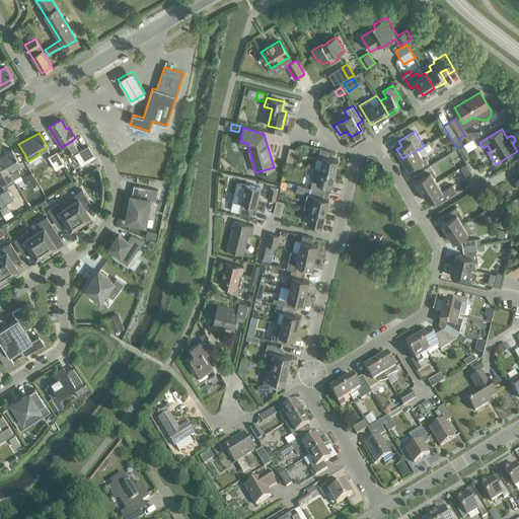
[(448,137),(443,140),(447,147),(452,144),(448,137)]
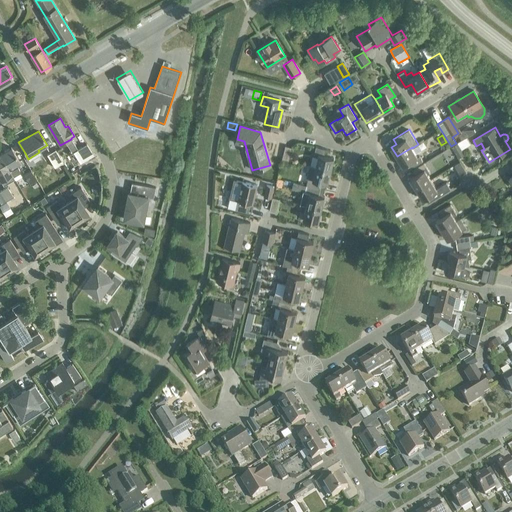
[(461,149),(471,144),(467,137),(457,142),(461,149)]
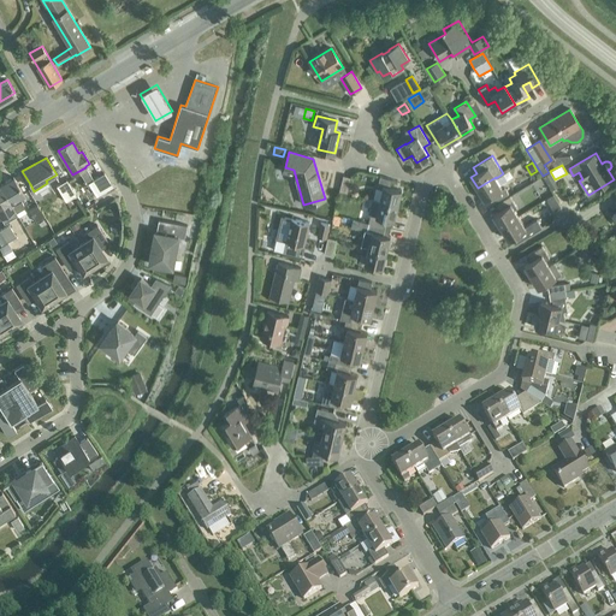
[(104,172),(88,182),(96,196),(112,187),(104,172)]
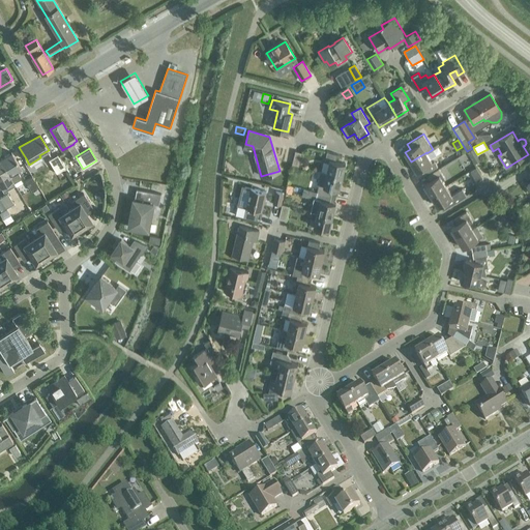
[(480,159),(474,148),(468,151),(474,163),(480,159)]
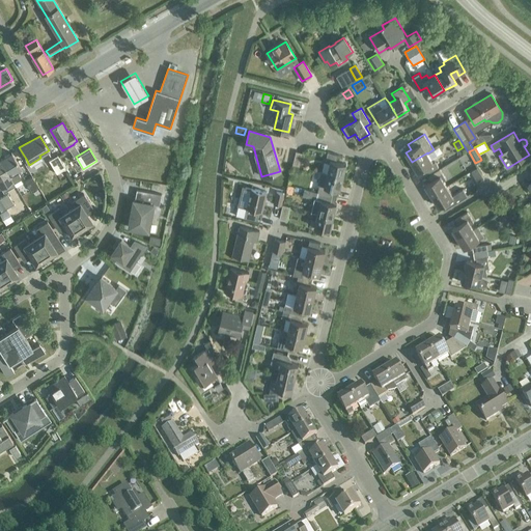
[(434,162),(431,160),(437,156),(434,149),(427,154),(427,152),(412,162),(418,172),(423,169),(426,174),(439,166),(436,161),(434,162)]
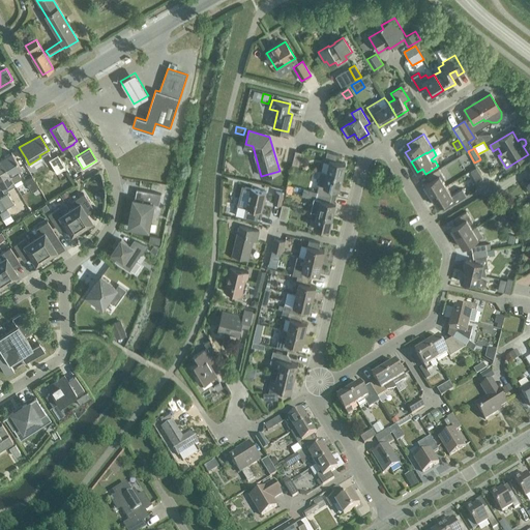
[(299,166),(302,152),(295,150),(292,164),(299,166)]
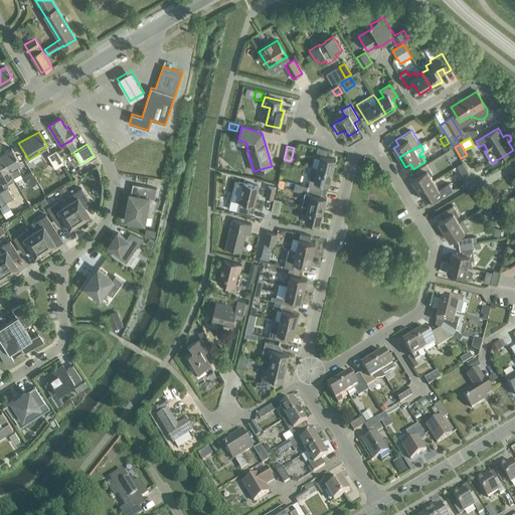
[(11,148),(0,154),(0,155),(8,169),(9,171),(11,174),(14,178),(15,180),(21,176),(19,173),(20,173),(18,170),(15,165),(20,163),(11,148)]
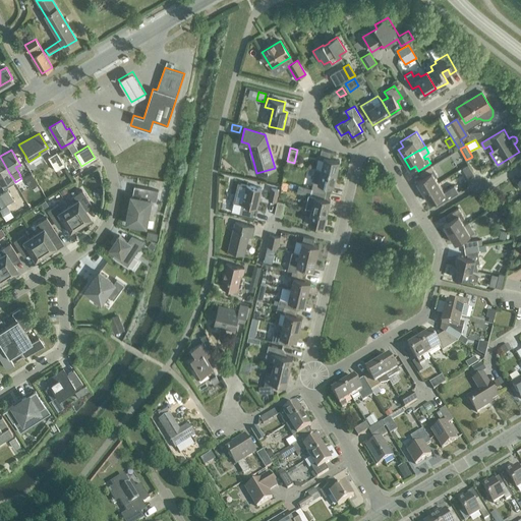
[(322,170),(337,173),(340,161),(330,159),(332,152),(322,150),(320,159),(324,160),(322,170)]
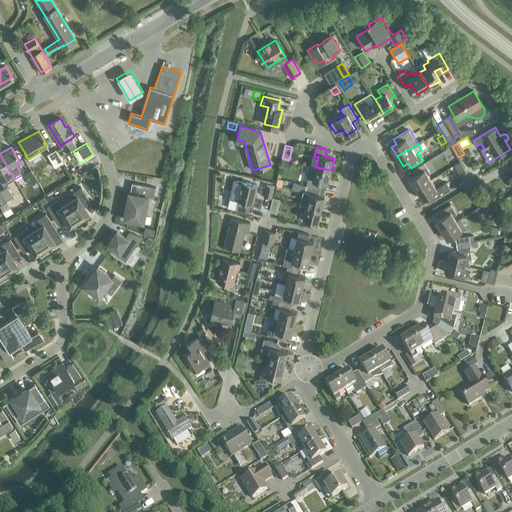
[(55,149),(46,154),(54,167),(63,162),(56,150),(55,149)]
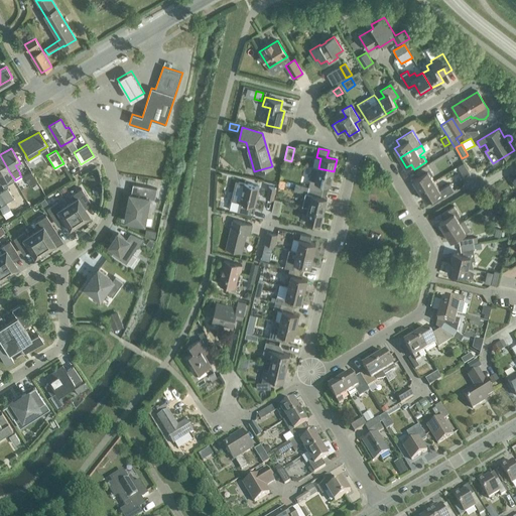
[(456,155),(452,150),(445,153),(449,158),(456,155)]
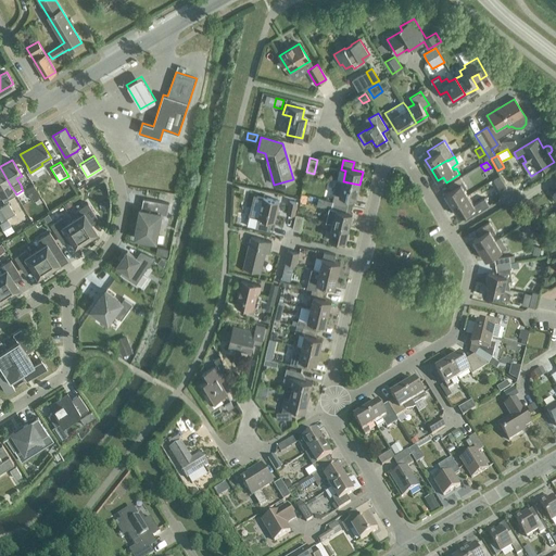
[(0,167),(0,196),(2,200),(14,193),(0,167)]
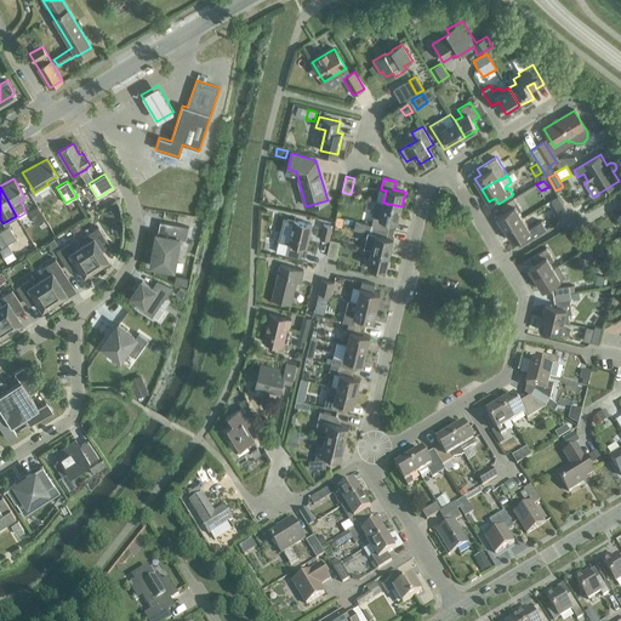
[(558,212),(565,209),(558,195),(551,200),(558,212)]
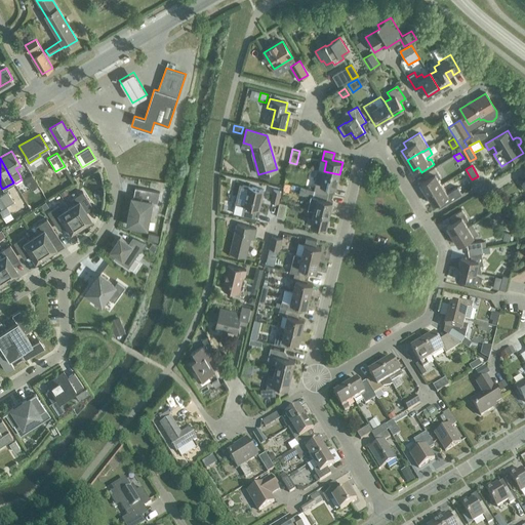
[(437,176),(440,175),(435,166),(422,174),(426,179),(420,183),(427,193),(442,184),(437,176)]
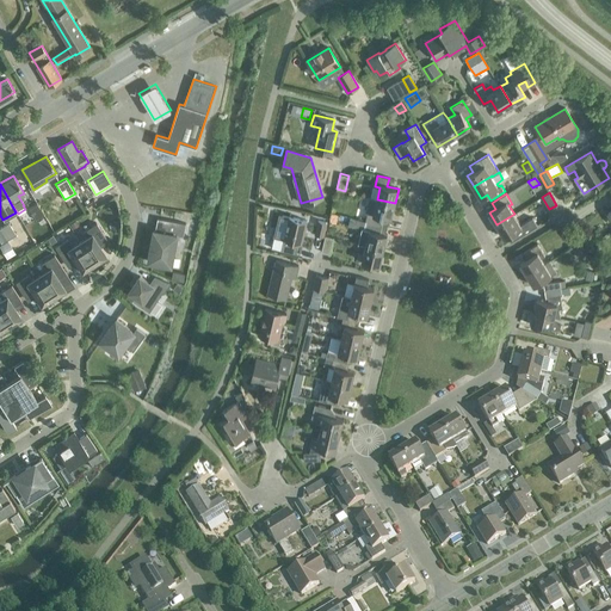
[(395,203),(377,199),(369,197),(365,213),(368,213),(365,221),(387,226),(388,218),(390,218),(395,203)]
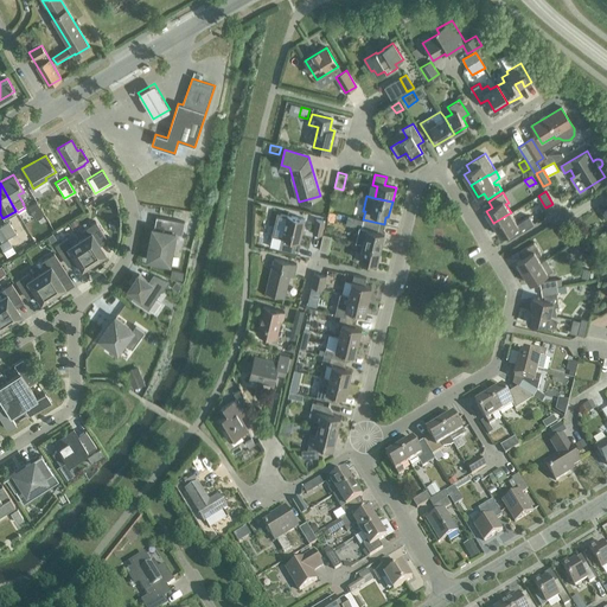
[(34,218),(43,213),(36,202),(27,206),(34,218)]
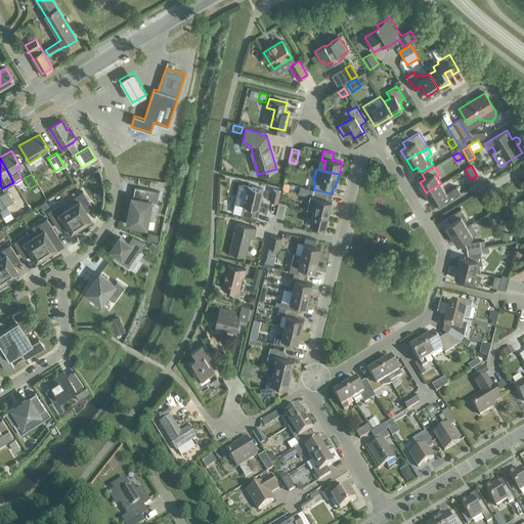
[(446,192),(441,183),(426,192),(432,203),(435,202),(438,207),(461,192),(456,186),(446,192)]
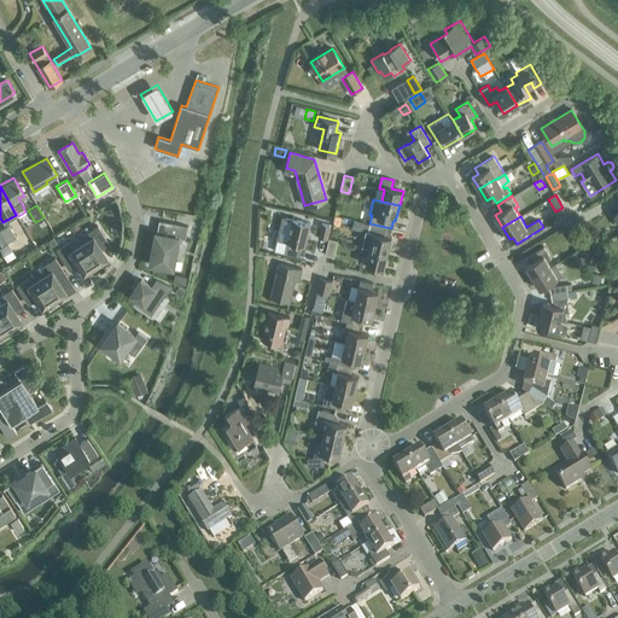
[(283,217),(277,239),(287,242),(286,243),(284,254),(298,257),(302,246),(305,246),(310,223),(292,219),(292,220),(283,217)]
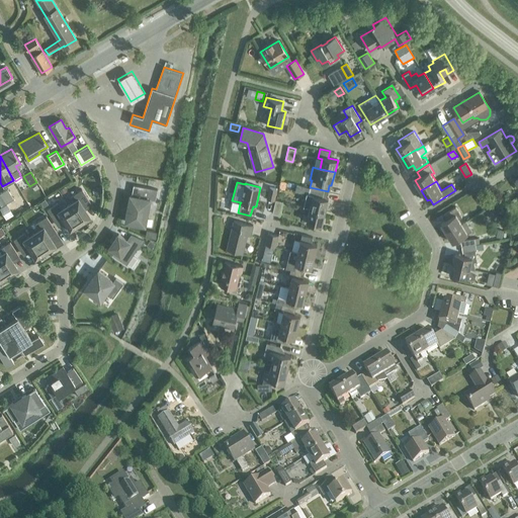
[(125,222),(146,226),(150,199),(155,200),(157,189),(134,185),(132,195),(131,195),(125,222)]
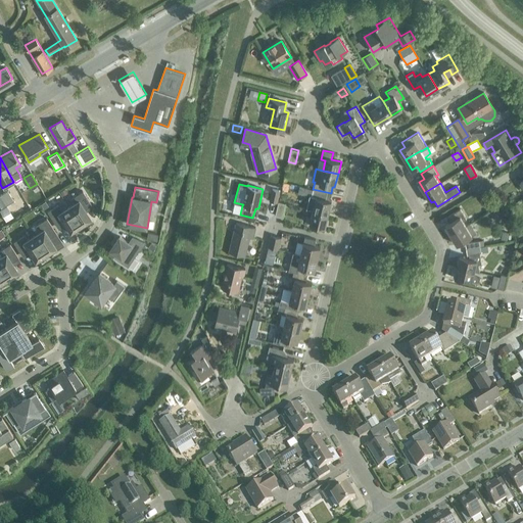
[(277,202),(280,191),(272,189),(270,200),(277,202)]
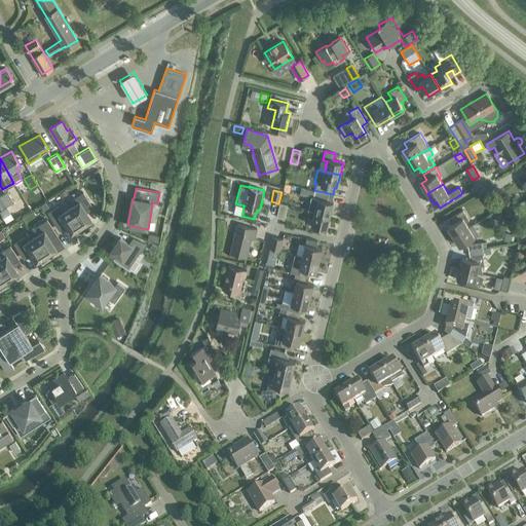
[(314,190),(313,197),(311,197),(308,210),(314,211),(330,215),(333,201),(331,201),(333,194),(314,190)]
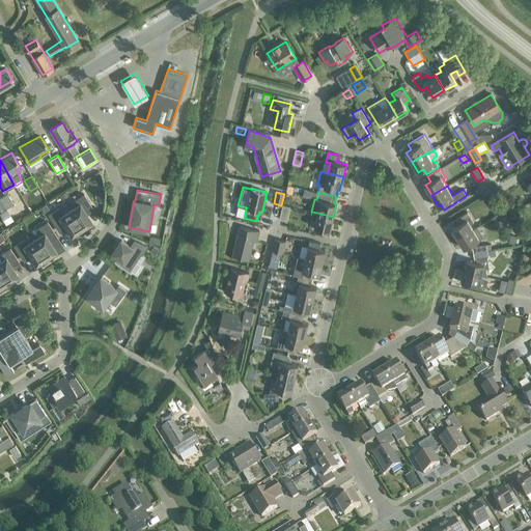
[(0,197),(6,207),(14,203),(7,193),(0,197)]
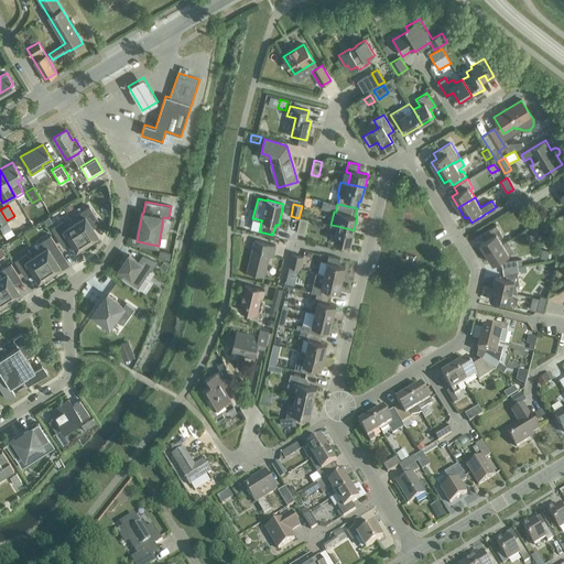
[(73,223),(86,242),(90,239),(91,241),(98,238),(90,226),(98,220),(88,206),(76,214),(79,218),(73,223)]
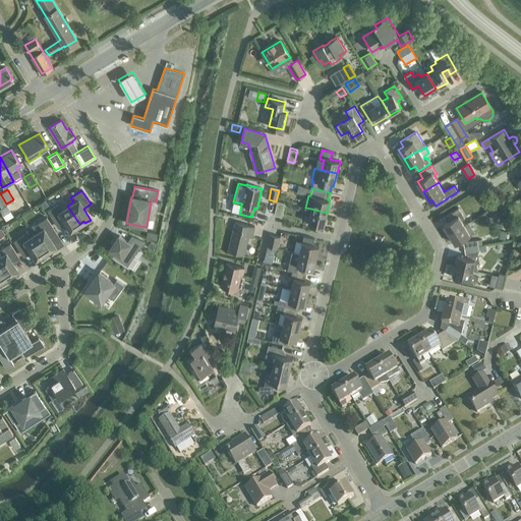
[(486,195),(478,199),(482,206),(489,201),(486,195)]
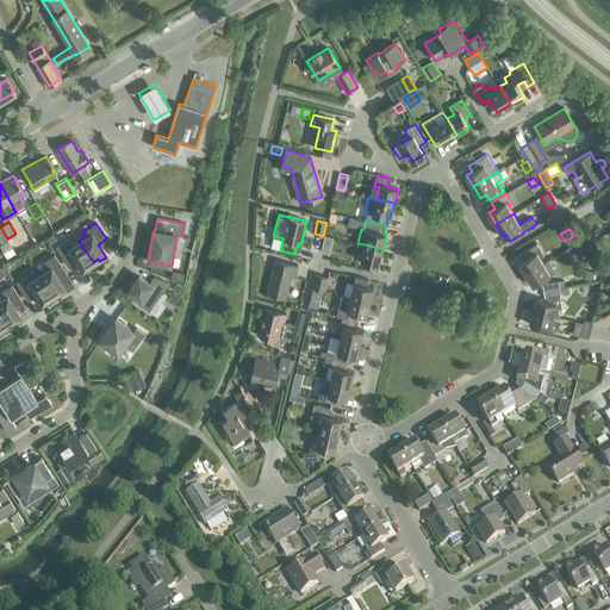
[(329,254),(332,237),(324,236),(321,251),(329,254)]
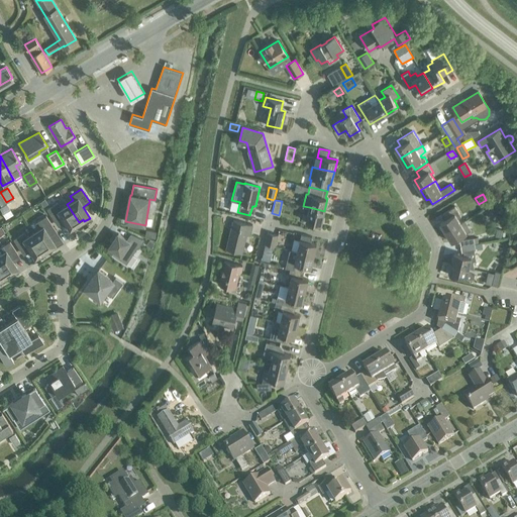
[(79,222),(67,204),(61,208),(57,202),(46,209),(56,224),(63,220),(70,230),(76,227),(75,225),(79,222)]
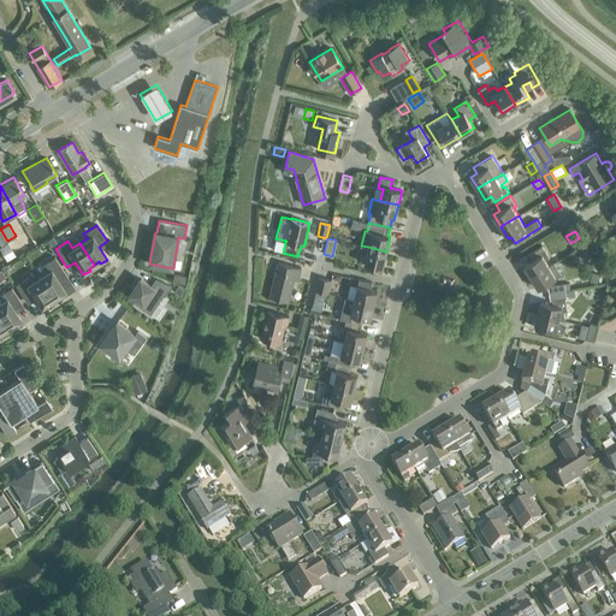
[(7,243),(0,247),(0,249),(6,261),(15,255),(7,243)]
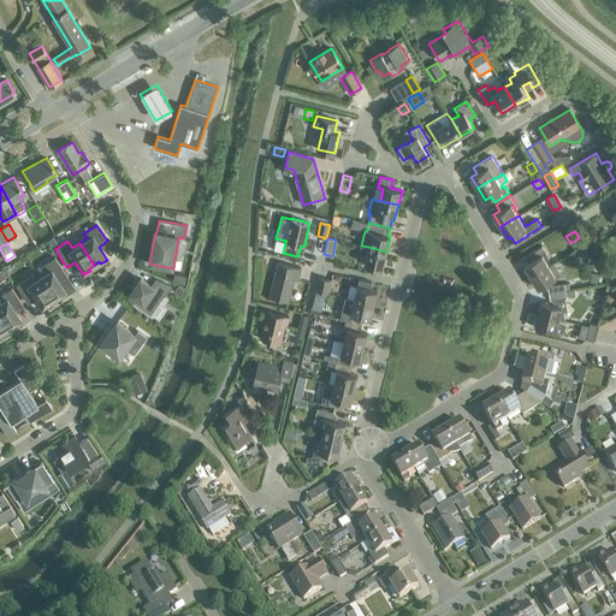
[(531,261),(525,265),(531,277),(549,266),(545,259),(549,256),(546,252),(543,246),(527,254),(531,261)]
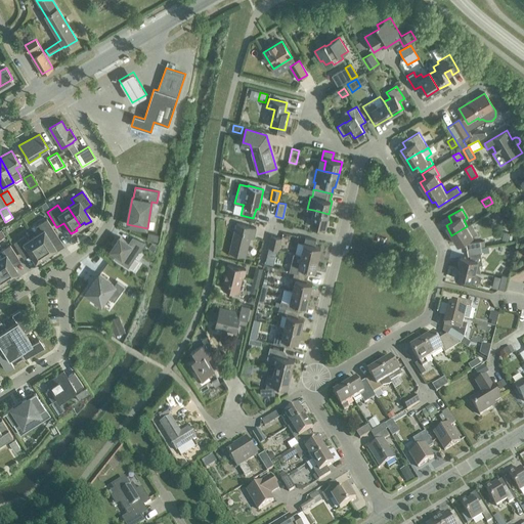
[(329,214),(313,210),(311,218),(307,217),(306,222),(325,227),(329,214)]
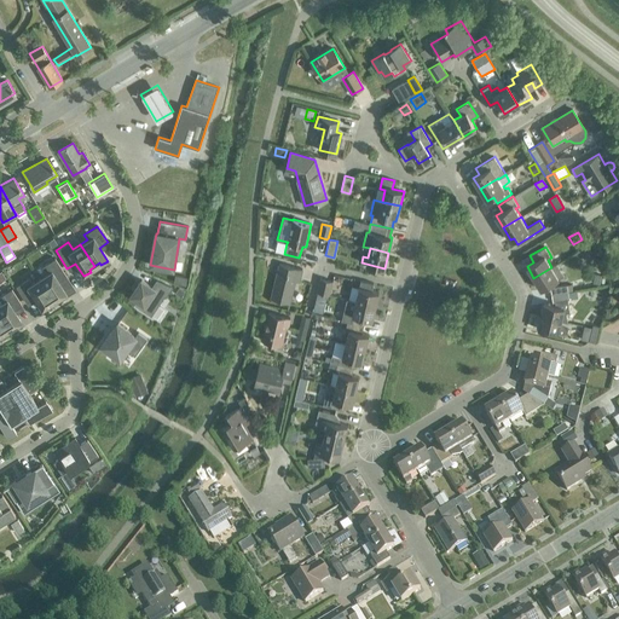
[(46,273),(39,278),(53,300),(58,298),(59,300),(67,295),(58,282),(67,277),(55,258),(41,266),(46,273)]
